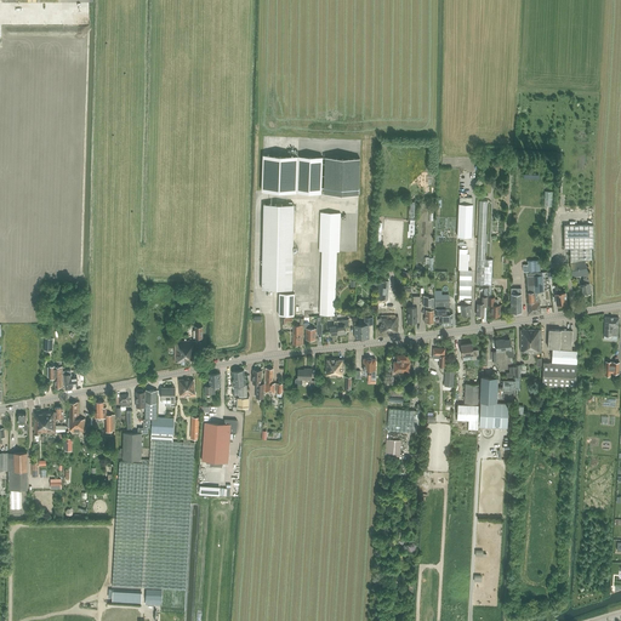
[(488,201),(479,201),(476,285),(489,286),(489,297),(491,297),(493,260),(485,260),(488,201)]
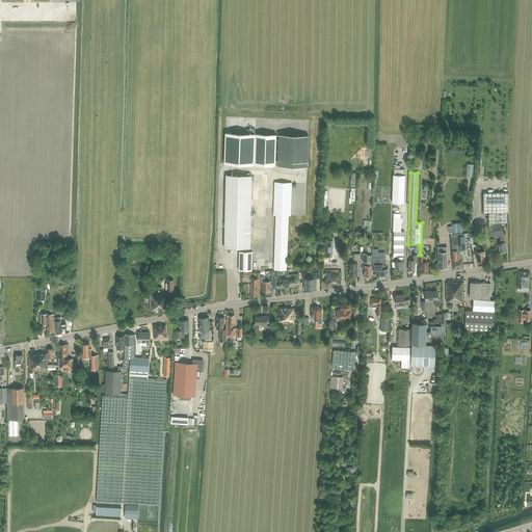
[(392,203),(403,203),(405,175),(393,174),(392,203)]
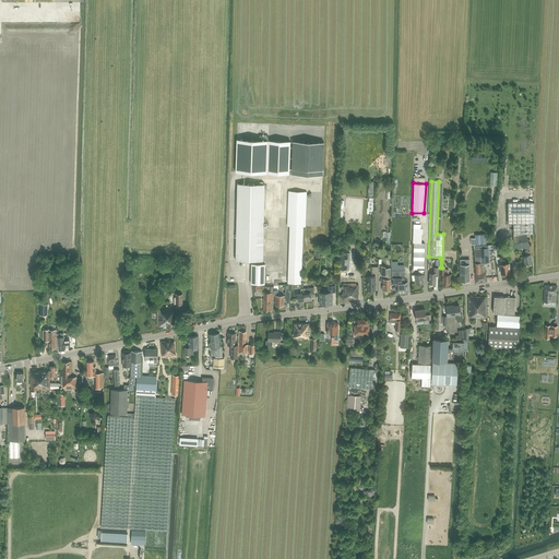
[(237,183),(236,260),(263,261),(265,185),(237,183)]
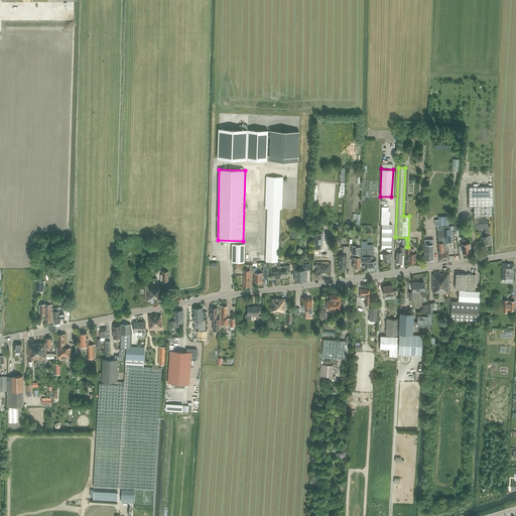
[(266,176),(265,209),(268,209),(266,261),(278,261),(280,209),(282,209),(283,177),(266,176)]
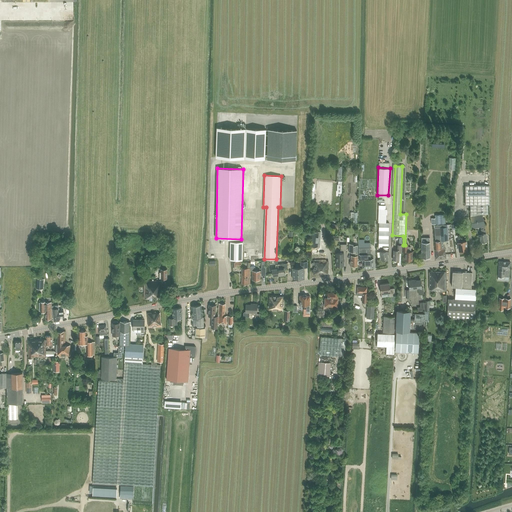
[(470,205),(470,216),(482,214),(488,214),(488,204),(489,204),(489,185),(465,185),(465,205),(470,205)]
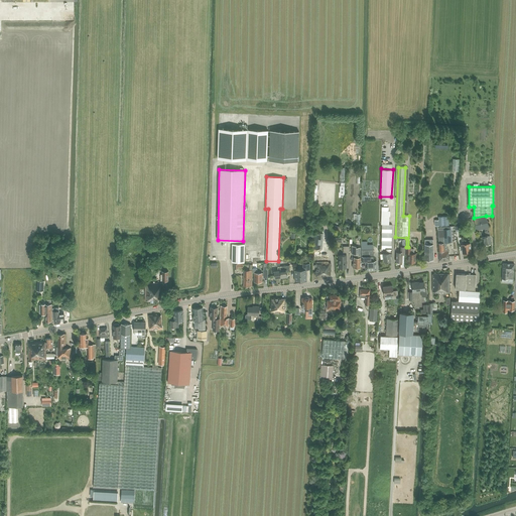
[(448,216),(438,217),(439,226),(448,225),(448,216)]
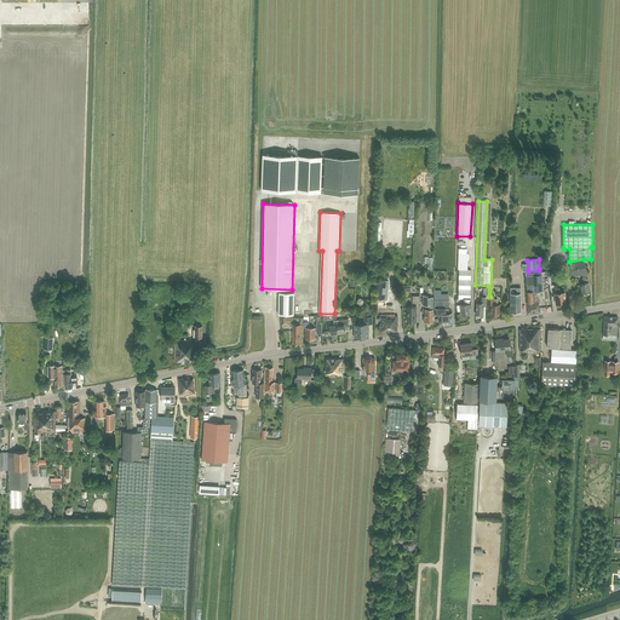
[(586,274),(584,259),(569,262),(572,276),(581,274),(583,279),(587,279),(586,274)]
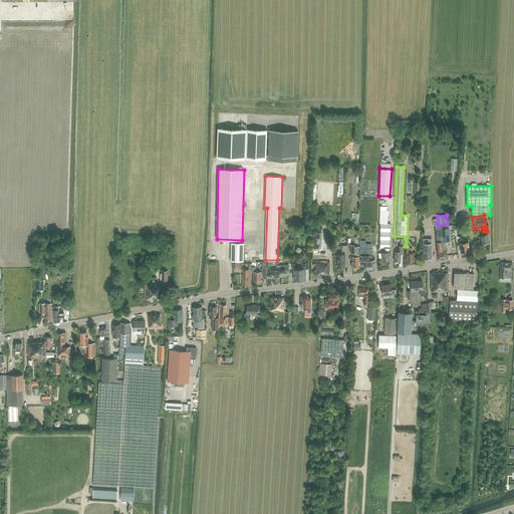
[(384,247),(390,248),(391,224),(388,224),(380,223),(379,247),(384,247)]
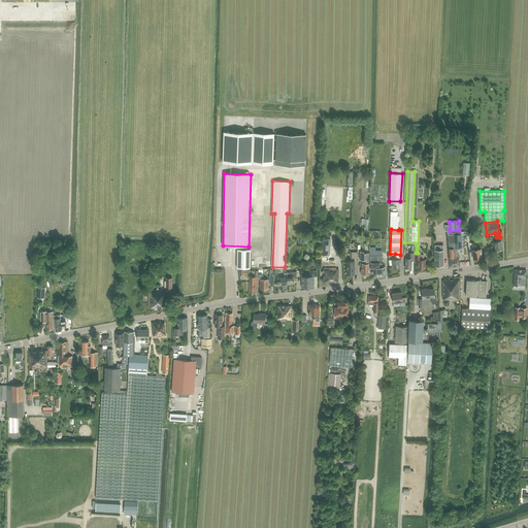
[(454,249),(462,248),(461,233),(448,234),(449,249),(450,266),(459,266),(459,256),(455,257),(454,249)]
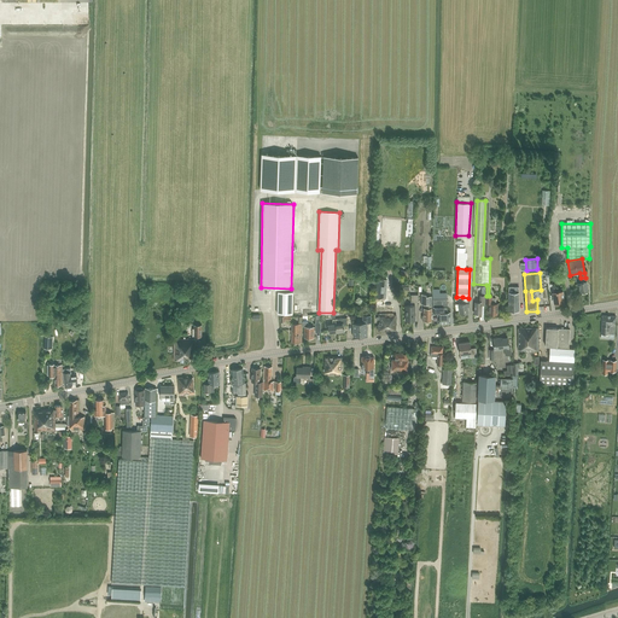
[(586,278),(581,278),(582,281),(578,283),(581,292),(588,291),(586,278)]
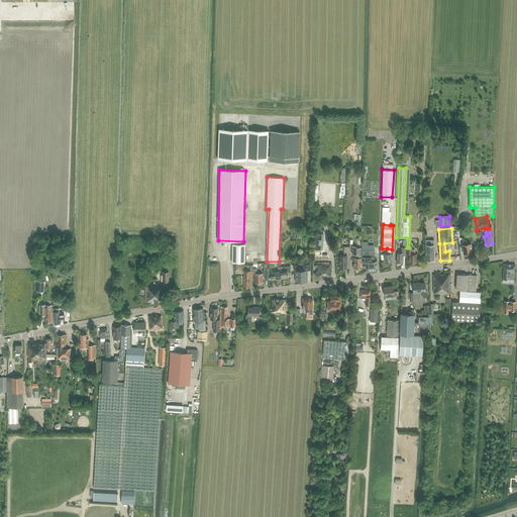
[(316,233),(315,248),(323,249),(324,234),(316,233)]
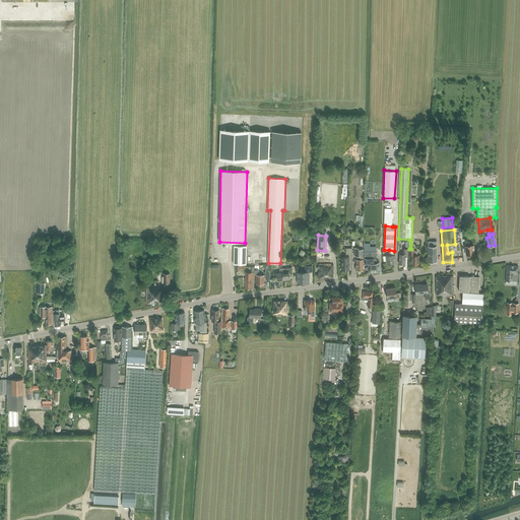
[(437,253),(437,241),(428,241),(428,261),(430,261),(430,262),(433,262),(433,261),(437,261),(437,253)]
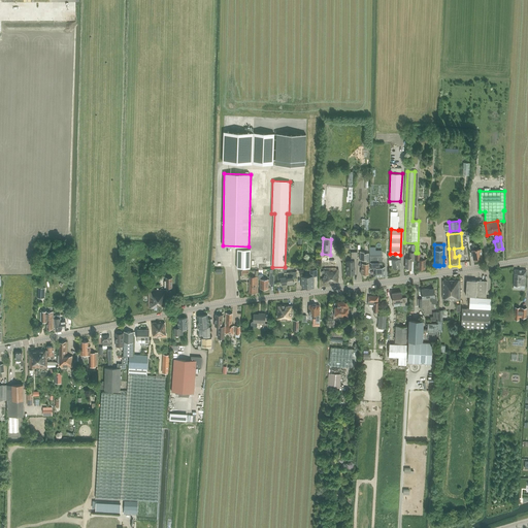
[(481,253),(482,253),(481,249),(480,249),(476,249),(476,245),(473,245),(473,250),(472,250),(473,259),(482,258),(481,253)]
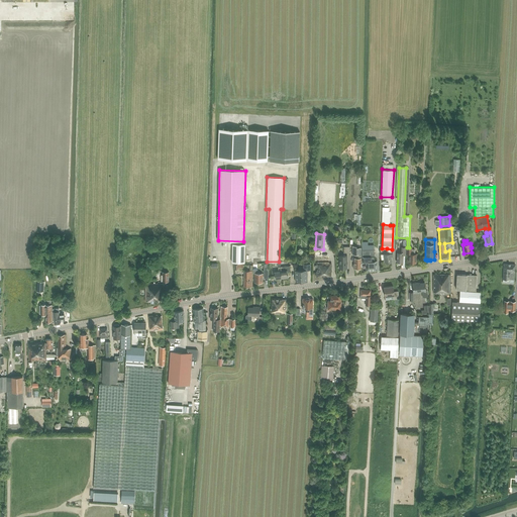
[(230,262),(244,262),(244,243),(231,243),(230,262)]
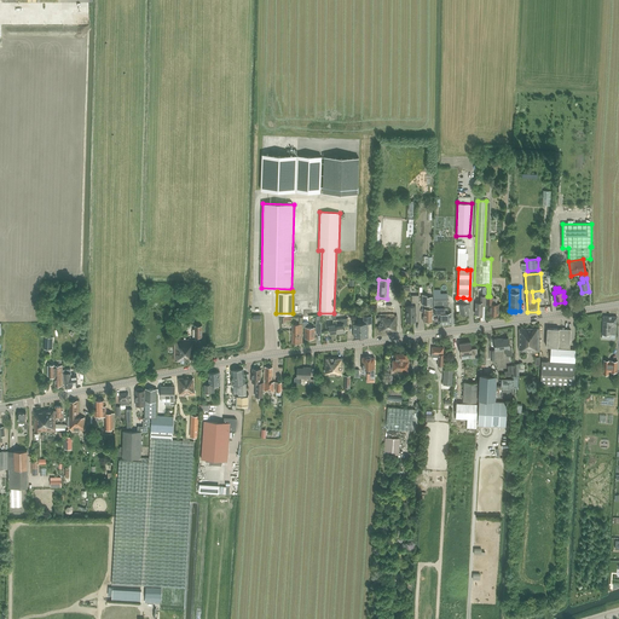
[(429,322),(432,322),(433,296),(427,296),(427,295),(422,295),(422,305),(427,305),(427,308),(424,308),(424,316),(423,316),(423,320),(424,320),(424,322),(426,323),(428,323),(429,322)]
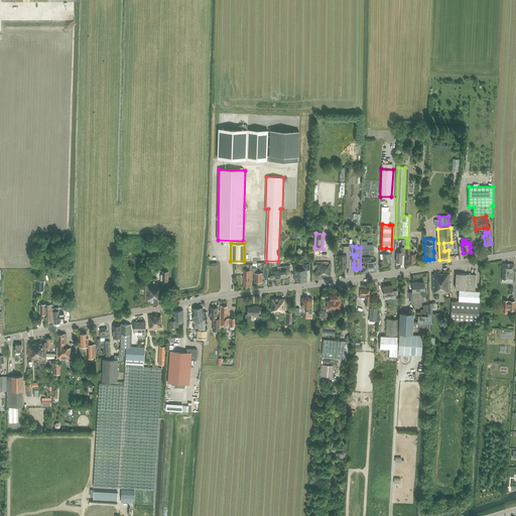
[(396,261),(402,262),(402,254),(404,254),(405,246),(401,246),(400,252),(396,252),(396,261)]
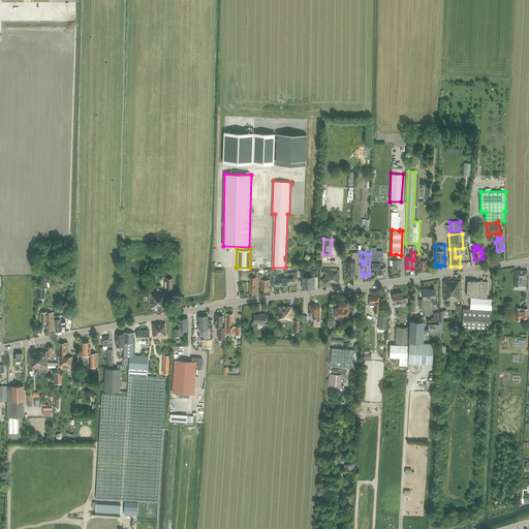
[(422,253),(418,253),(416,253),(415,253),(415,259),(417,259),(417,265),(418,265),(418,269),(419,269),(419,270),(423,270),(423,269),(426,269),(426,265),(427,265),(427,259),(424,259),(424,255),(422,255),(422,253)]
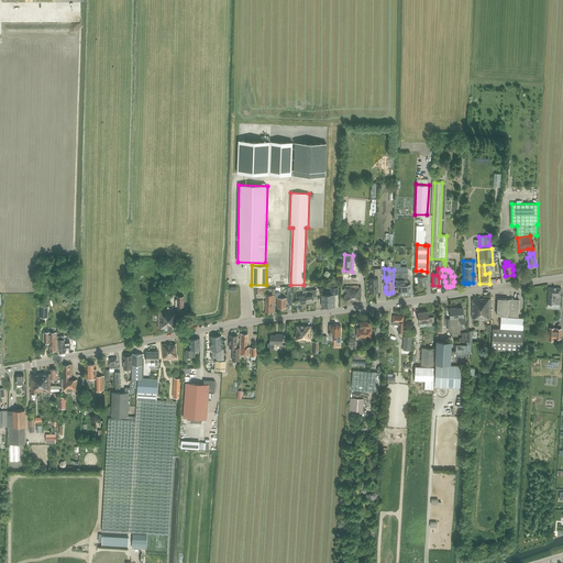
[(427,272),(421,271),(421,276),(418,277),(419,286),(427,285),(426,276),(427,276),(427,272)]
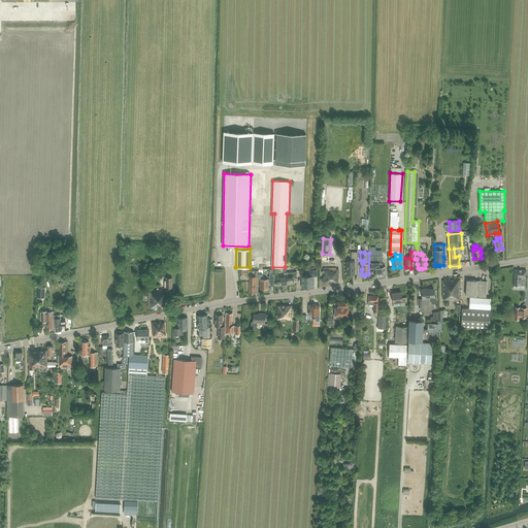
[(382,255),(369,255),(370,267),(373,267),(373,276),(385,276),(385,266),(382,266),(382,255)]
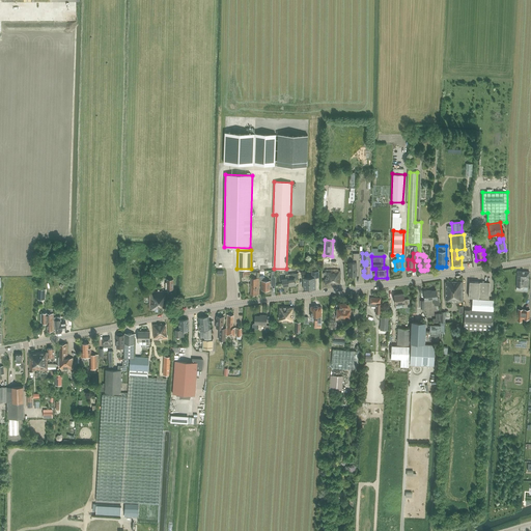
[(340,271),(338,271),(338,269),(326,270),(325,284),(339,284),(340,271)]
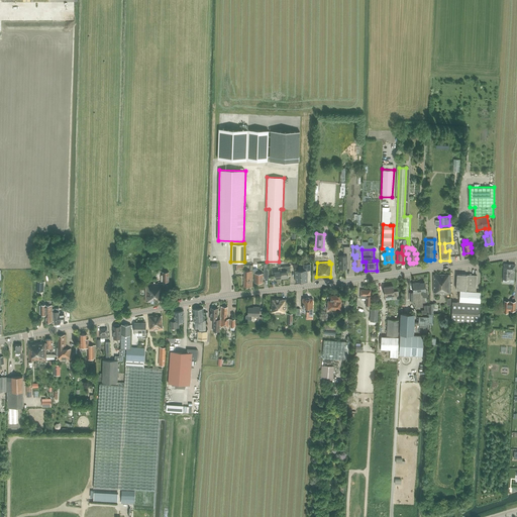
[(295,270),(295,271),(295,281),(307,281),(307,270),(310,270),(310,264),(303,265),(303,270),(295,270)]
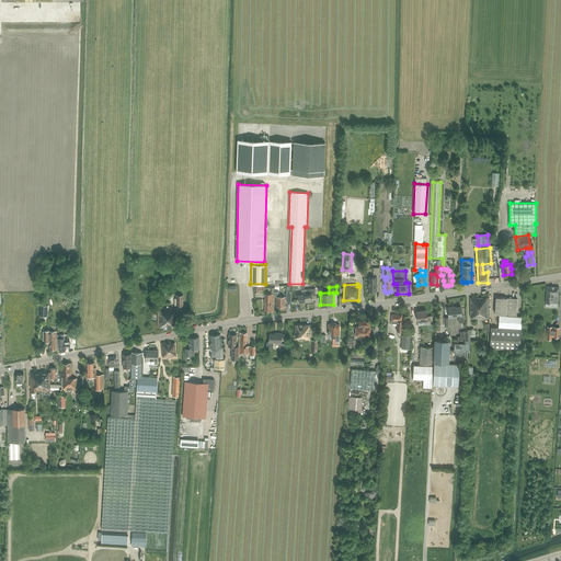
[(546,286),(546,302),(552,304),(552,302),(558,304),(558,295),(559,295),(559,287),(546,286)]
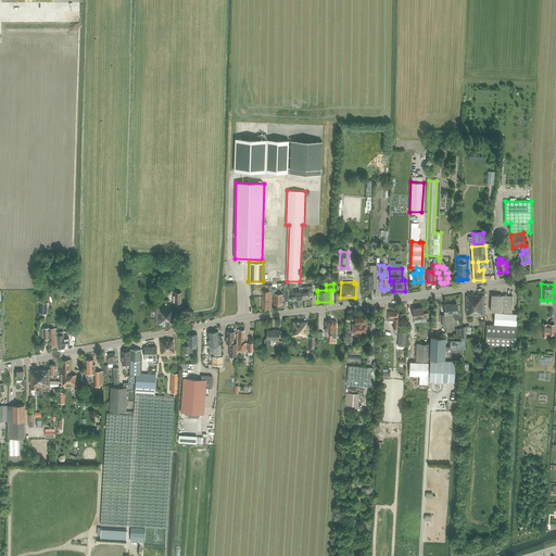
[(313,291),(312,286),(302,287),(303,299),(310,298),(310,291),(313,291)]
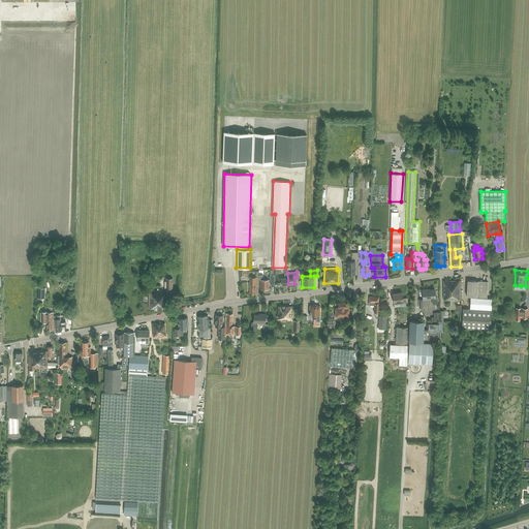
[(263,279),(263,275),(259,275),(259,280),(260,280),(260,288),(265,289),(268,289),(269,289),(269,280),(263,279)]
